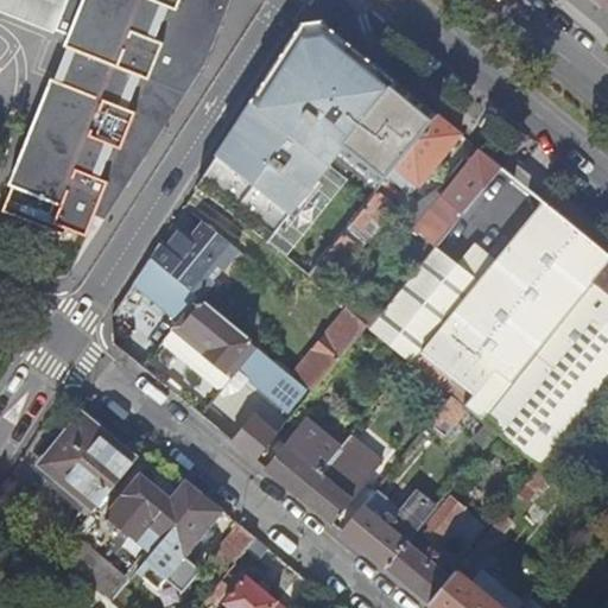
[(154,83),(159,71),(189,82),(208,30),(220,36),(234,0),(0,0),(0,10),(61,33),(56,45),(154,83)]
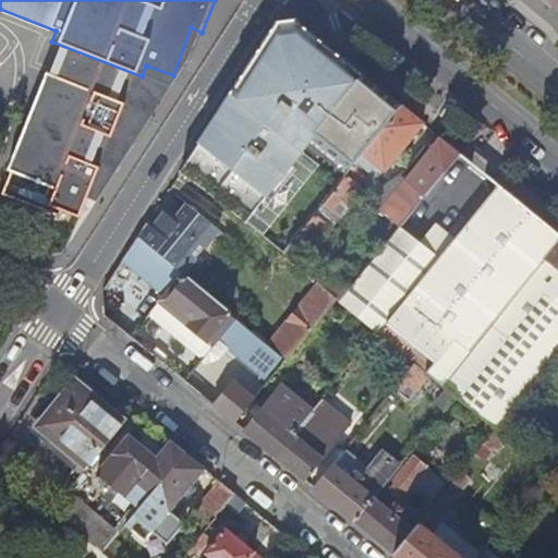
[(402,108),(294,21),(278,23),(181,173),(247,226),(311,147),(347,176),(402,108)]
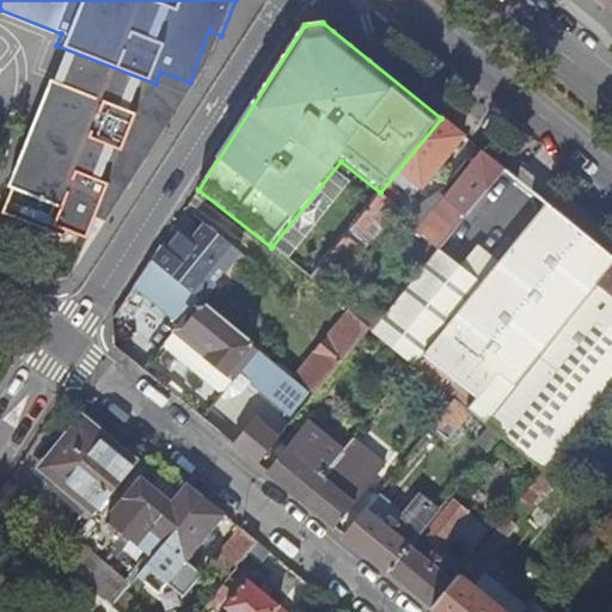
[(463,136),(441,118),(380,193),(380,194),(319,267),(334,277),(337,281),(398,206),(391,200),(403,185),(407,188),(414,179),(423,187),(463,136)]
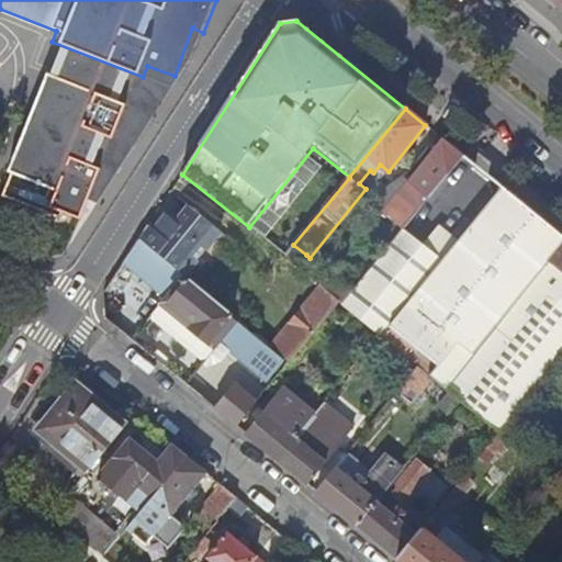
[(383,213),(403,228),(463,156),(442,139),(383,213)]
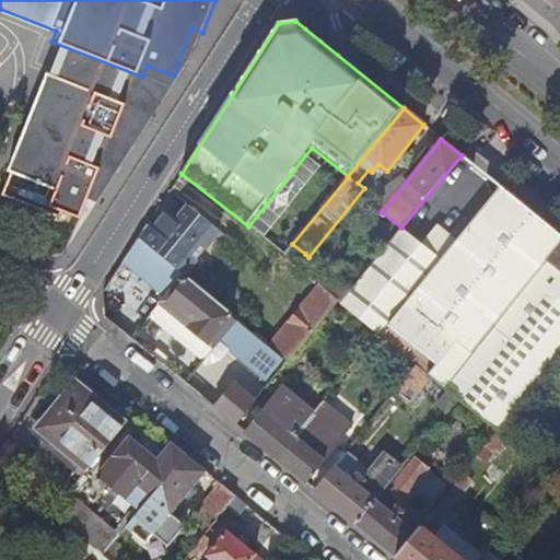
[(431,377),(448,391),(458,399),(498,431),(559,354),(559,234),(501,187),(496,194),(492,197),(455,243),(380,335),(404,354),(417,365),(431,377)]
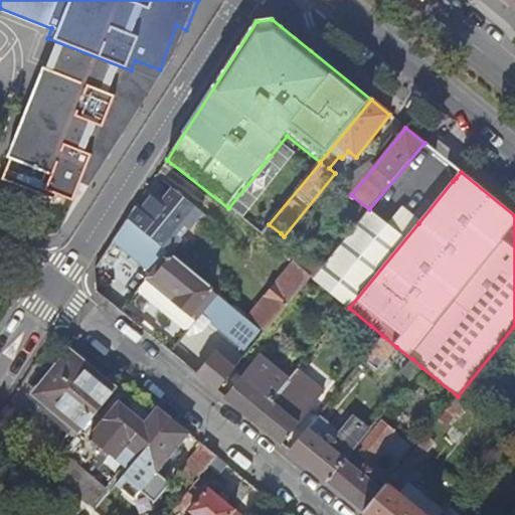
[(195,204),(174,187),(163,200),(155,194),(141,211),(135,208),(129,219),(164,248),(176,232),(174,231),(195,204)]
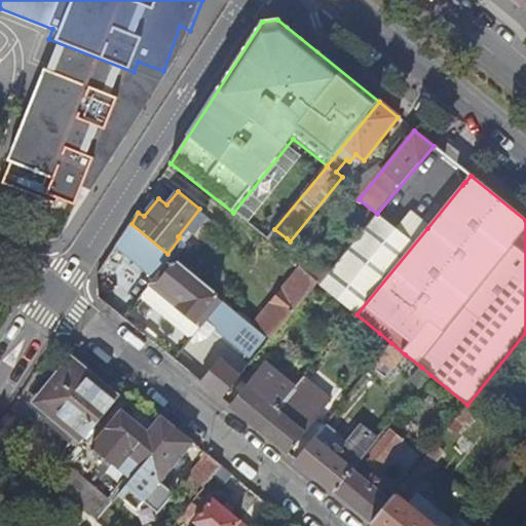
[(173,258),(207,215),(199,209),(178,236),(180,237),(167,254),(173,258)]
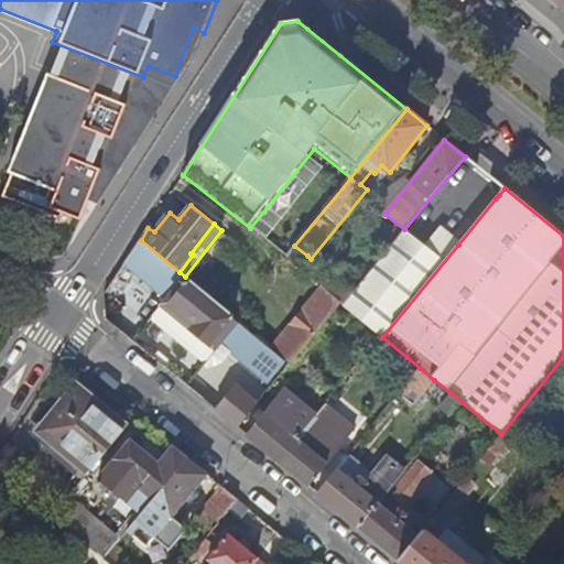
[(404,229),(343,304),(381,336),(382,337),(458,245),(441,229),(435,230),(423,245),(404,229)]
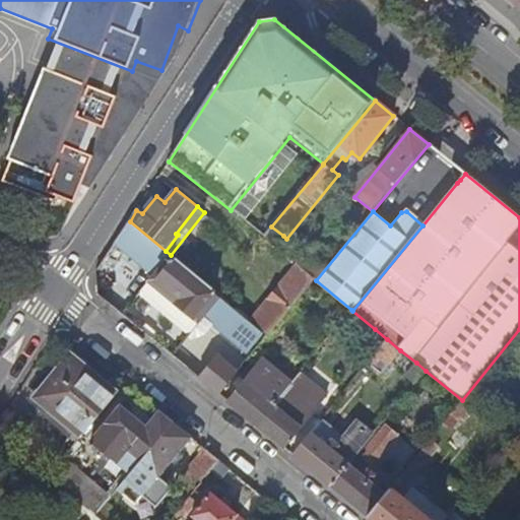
[(210,288),(171,255),(166,251),(130,221),(115,244),(153,275),(181,299),(176,305),(199,323),(203,317),(251,355),(267,335),(251,322),(210,288)]
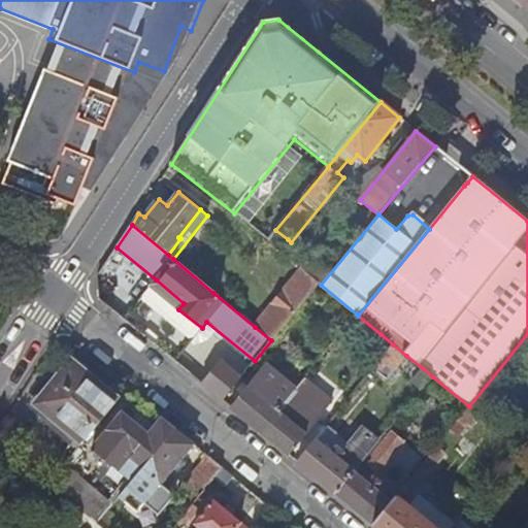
[(275,230),(267,240),(278,251),(288,239),(275,230)]
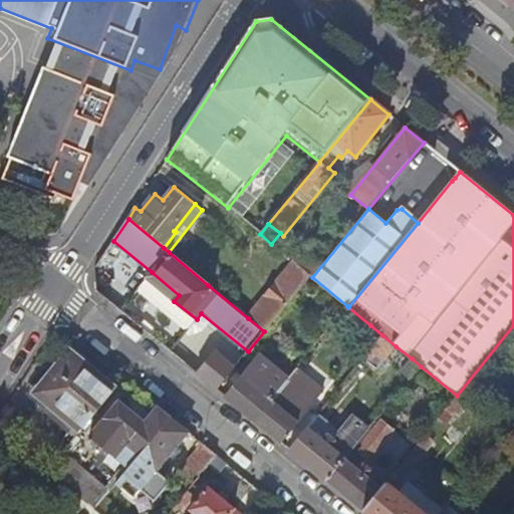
[(264,331),(308,274),(293,262),(248,318),(264,331)]
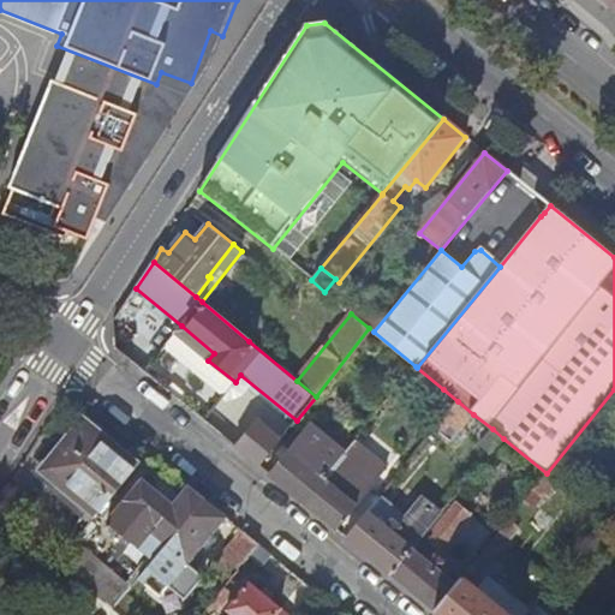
[(226,394),(236,382),(208,360),(214,353),(181,326),(167,345),(226,394)]
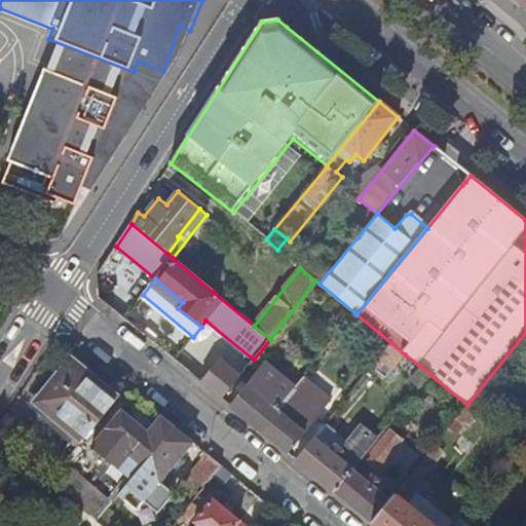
[(372,368),(391,343),(379,333),(359,359),(371,370),(372,368)]
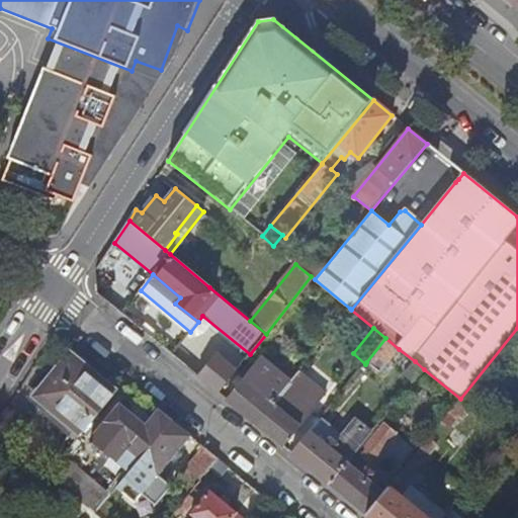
[(399,349),(385,338),(366,362),(379,372),(399,349)]
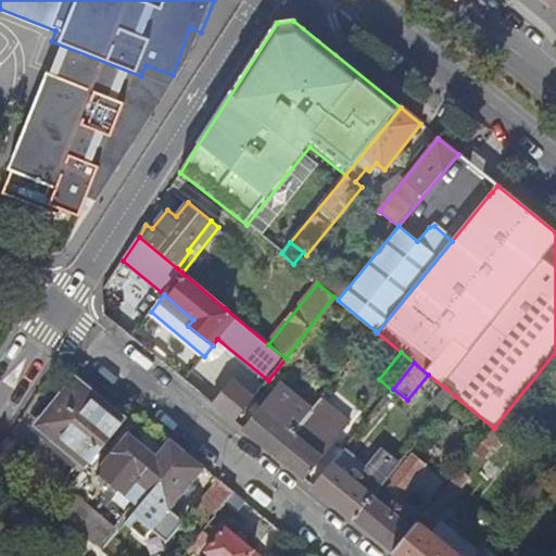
[(38,426),(89,467),(126,421),(75,380),(38,426)]
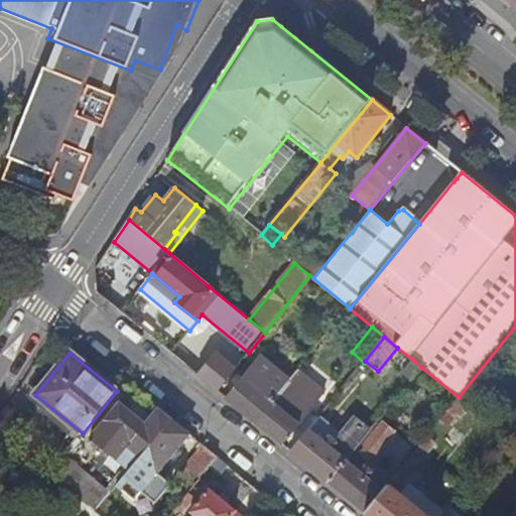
[(216,354),(198,376),(218,392),(235,370),(216,354)]
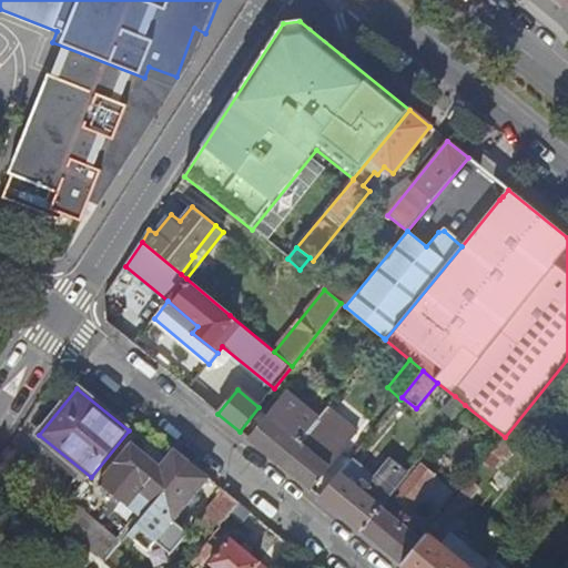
[(287,393),(249,439),(281,465),(318,418),(287,393)]
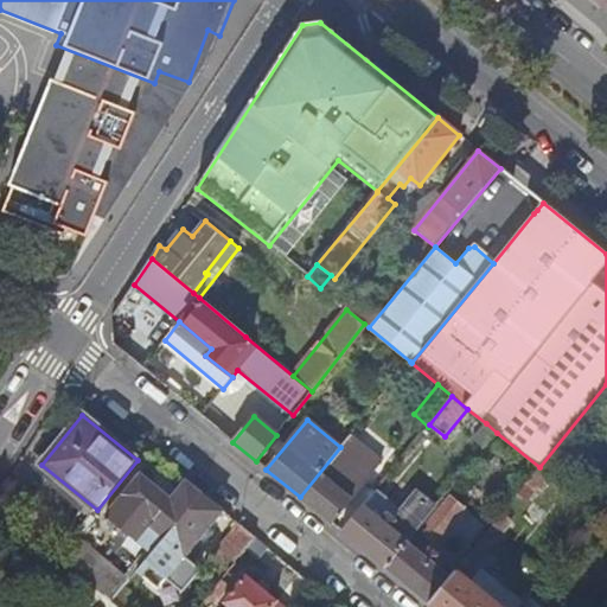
[(483,449),(497,433),(486,423),(472,441),(483,449)]
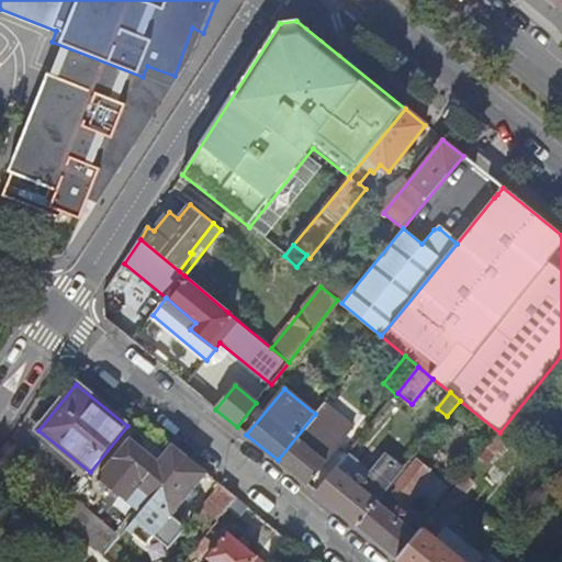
[(315,414),(278,460),(308,485),(355,427),(325,403),(315,414)]
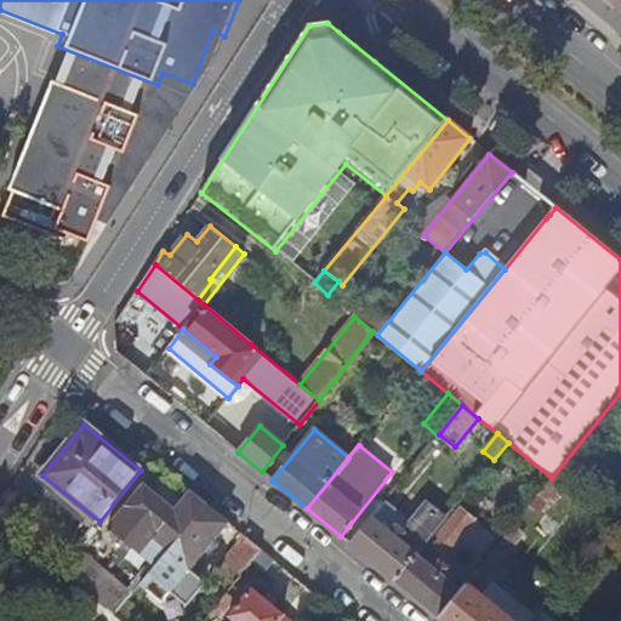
[(562,485),(552,478),(539,495),(547,502),(562,485)]
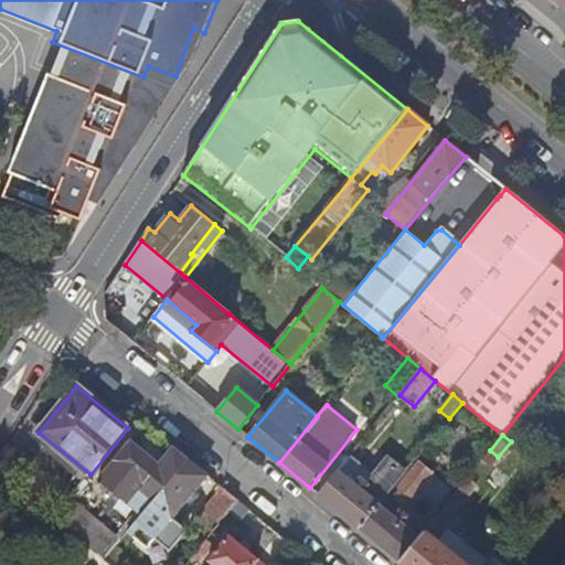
[(142,516),(189,459),(173,447),(159,465),(131,441),(99,481),(142,516)]
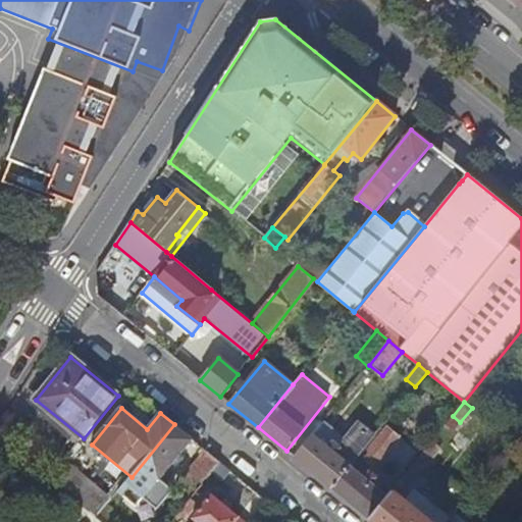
[(143,501),(193,439),(174,424),(132,477),(123,485),(143,501)]
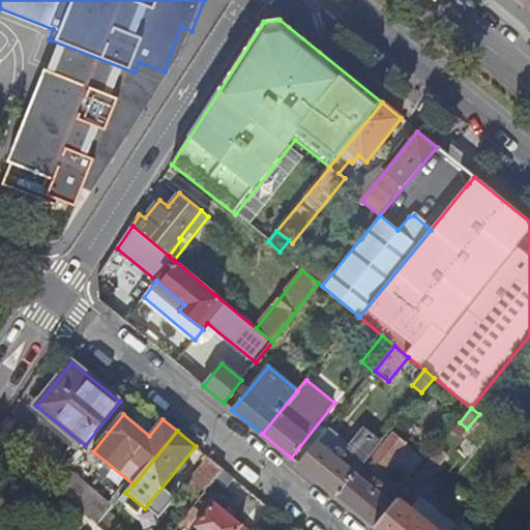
[(318,442),(300,465),(337,496),(356,474),(380,444),(363,432),(349,449),(353,452),(350,458),(339,449),(334,455),(318,442)]
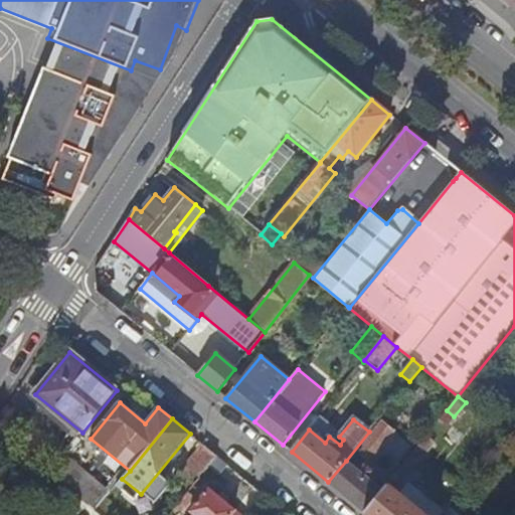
[(358,451),(370,461),(379,450),(393,432),(381,422),(358,451)]
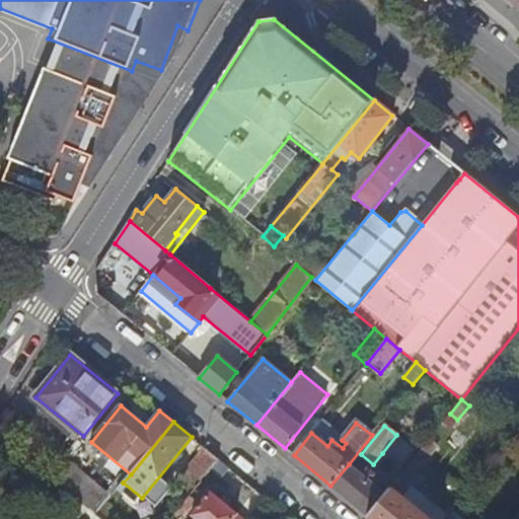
[(396,435),(382,453),(399,467),(414,449),(396,435)]
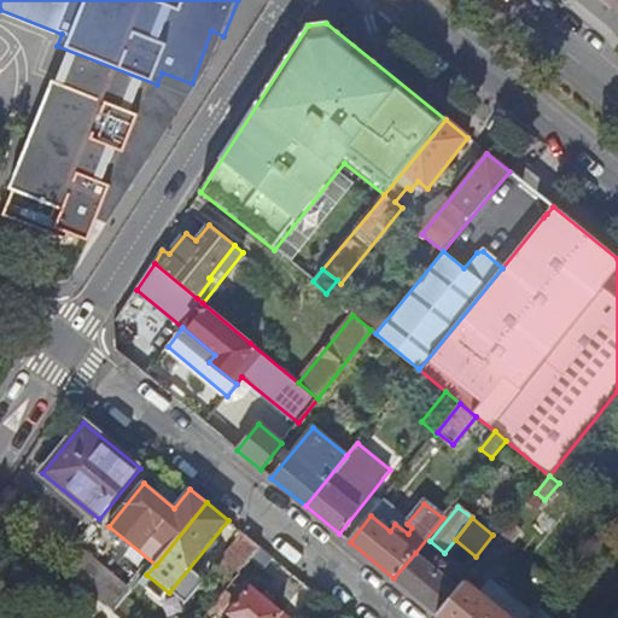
[(519,532),(511,525),(481,561),(490,569),(519,532)]
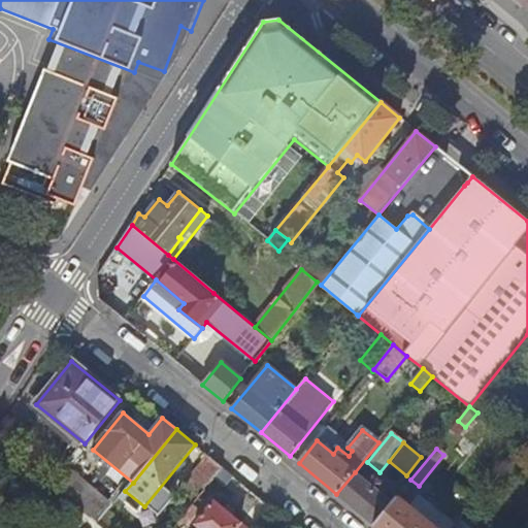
[(205,491),(224,468),(210,458),(192,481),(205,491)]
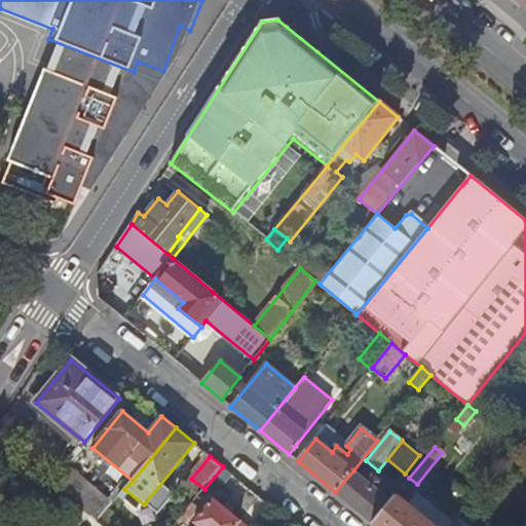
[(68,465),(51,485),(98,523),(114,503),(68,465)]
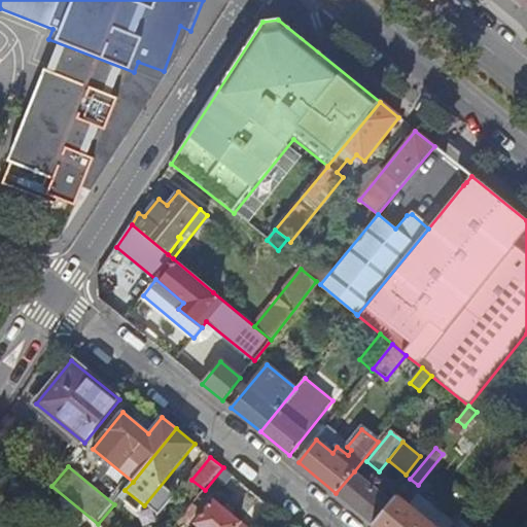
[(369,483),(354,471),(336,493),(373,524),(391,501),(377,490),(381,484),(373,477),(369,483)]
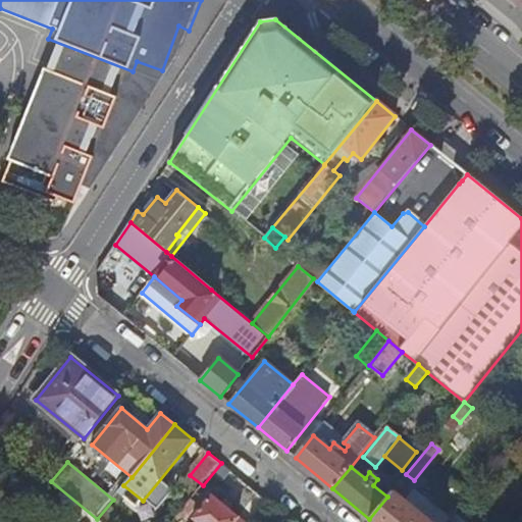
[(425,519),(392,491),(387,497),(369,519),(372,521),(437,521),(428,514),(425,519)]
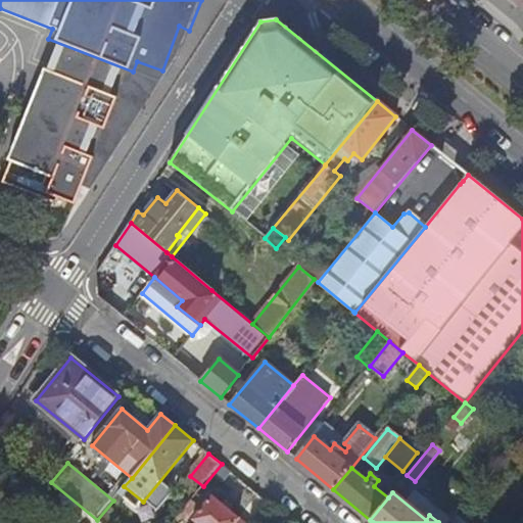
[(195,520),(198,522),(244,522),(214,497),(195,520)]
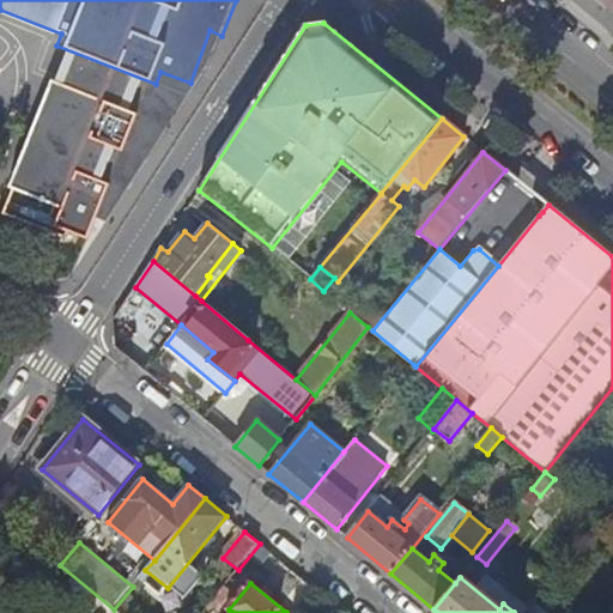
[(232,592),(226,587),(206,610),(210,612),(212,612),(220,604),(222,605),(232,592)]
